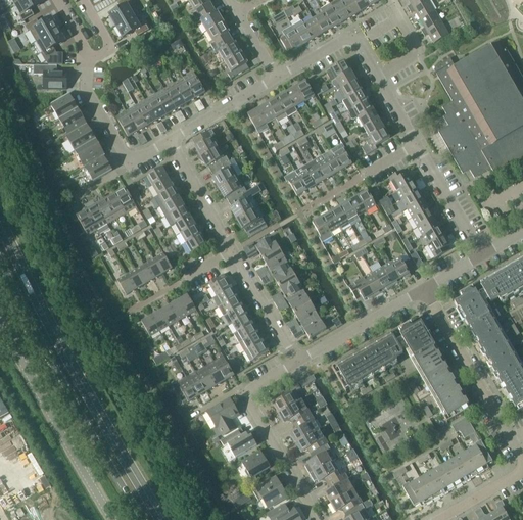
[(16,0),(13,2),(20,13),(18,14),(22,19),(34,13),(31,7),(42,1),(41,0),(16,0)]
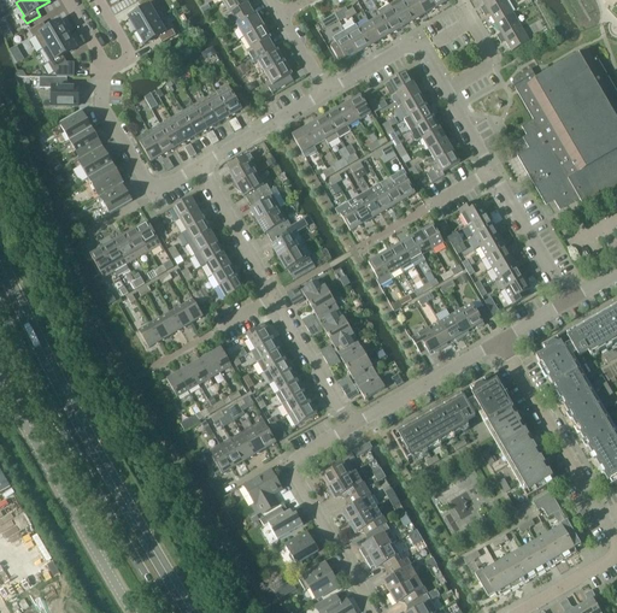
[(142,7),(128,16),(136,29),(162,13),(154,0),(139,0),(142,7)]
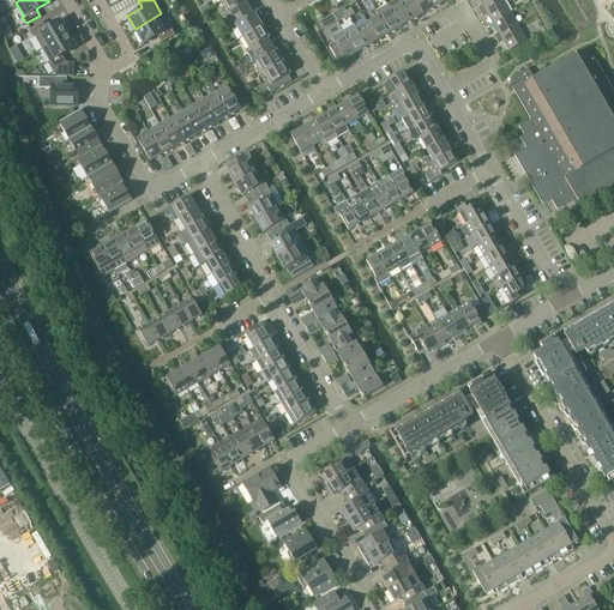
[(228,19),(248,7),(245,1),(245,0),(222,0),(228,11),(224,13),(228,19)]
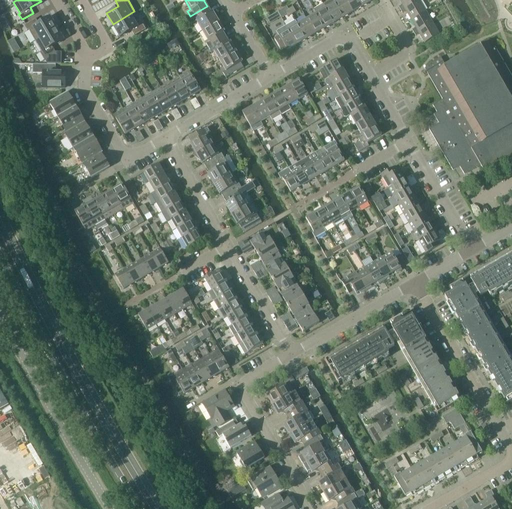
[(326,0),(323,2),(325,6),(334,20),(343,15),(334,0),(326,0)]
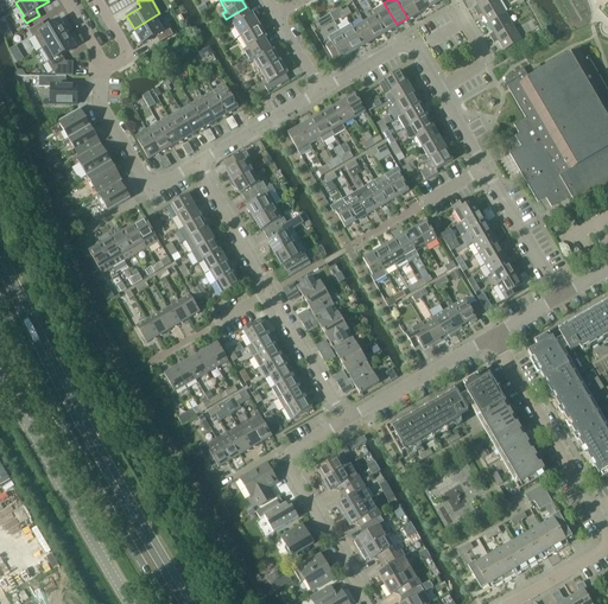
[(397,0),(407,18),(418,12),(411,0),(397,0)]
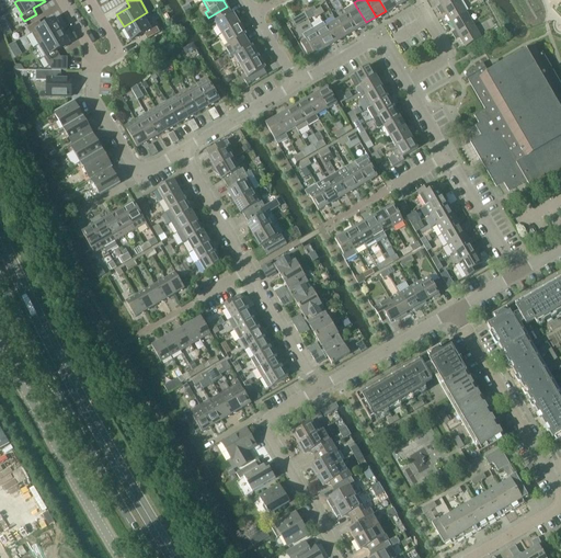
[(379,0),(386,11),(396,4),(393,0),(379,0)]
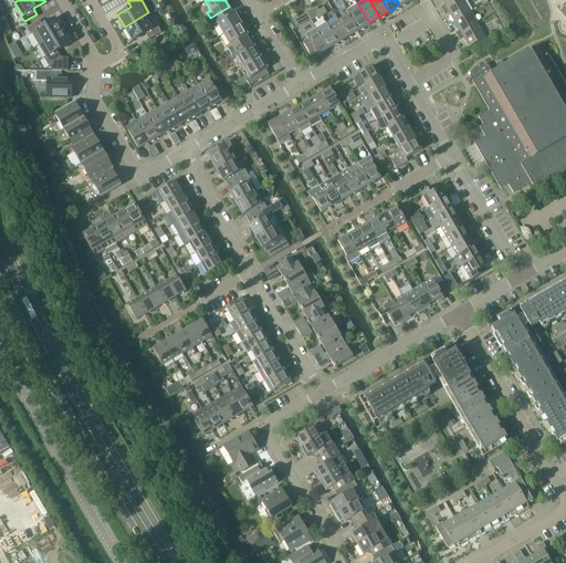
[(442,0),(444,3),(440,6),(442,9),(458,0),(442,0)]
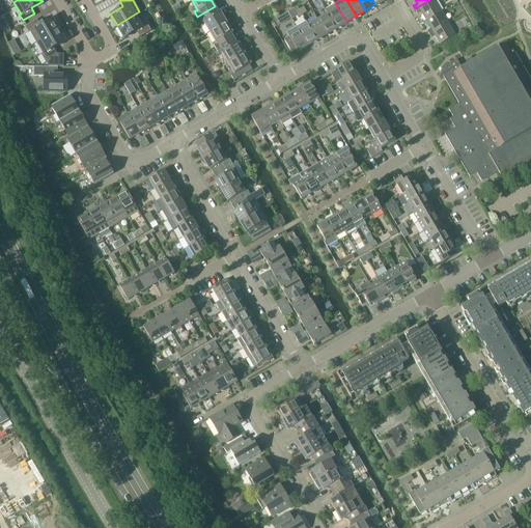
[(429,0),(415,8),(417,11),(420,9),(426,19),(441,9),(435,0),(429,0)]
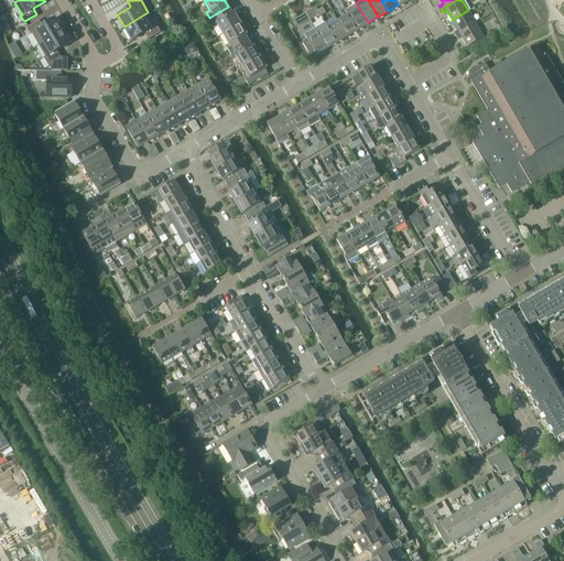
[(356,2),(345,9),(347,12),(348,12),(357,29),(368,22),(358,7),(356,2)]
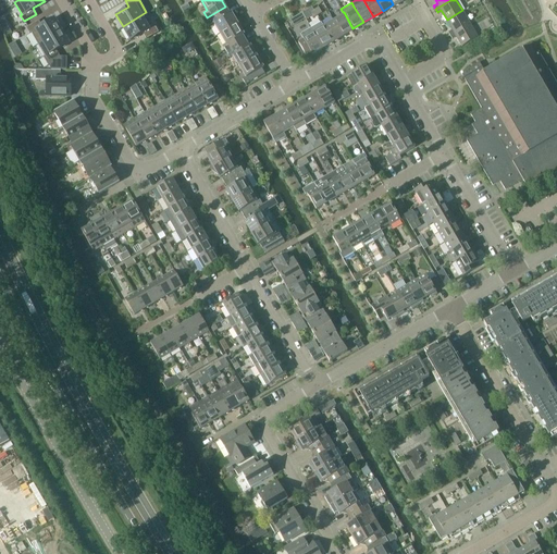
[(220,32),(239,20),(229,11),(225,7),(207,17),(210,23),(213,21),(220,32)]
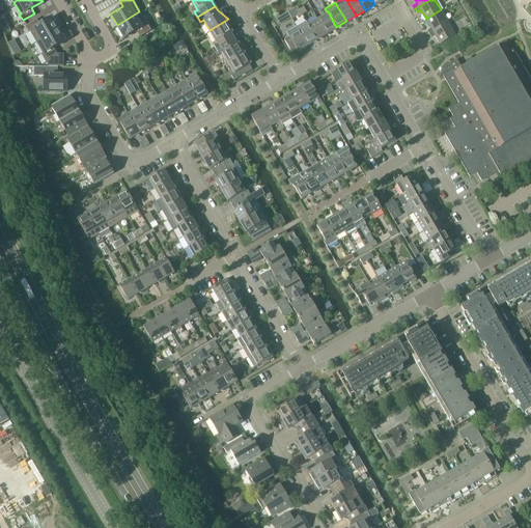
[(441,9),(426,19),(430,26),(426,28),(428,32),(448,22),(441,9)]
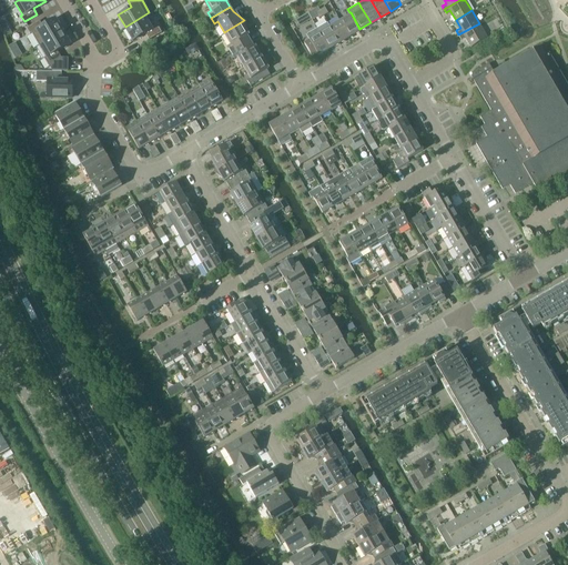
[(149,12),(125,27),(132,39),(145,32),(149,38),(161,30),(158,24),(156,26),(154,22),(149,12)]
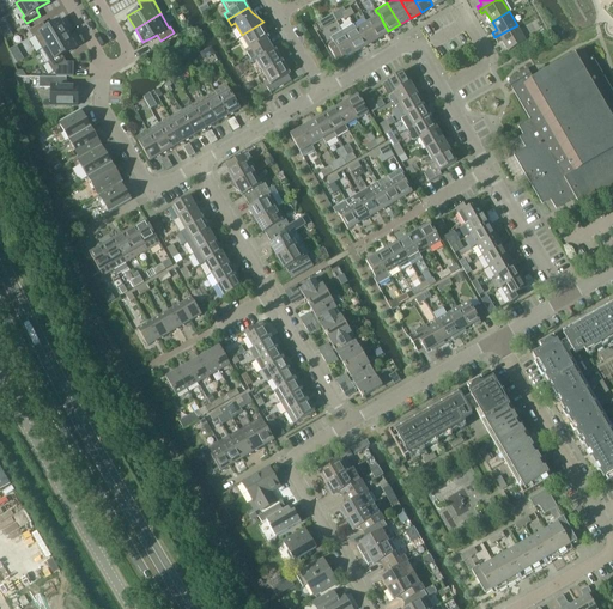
[(377,13),(366,19),(377,37),(388,31),(378,13),(377,13)]
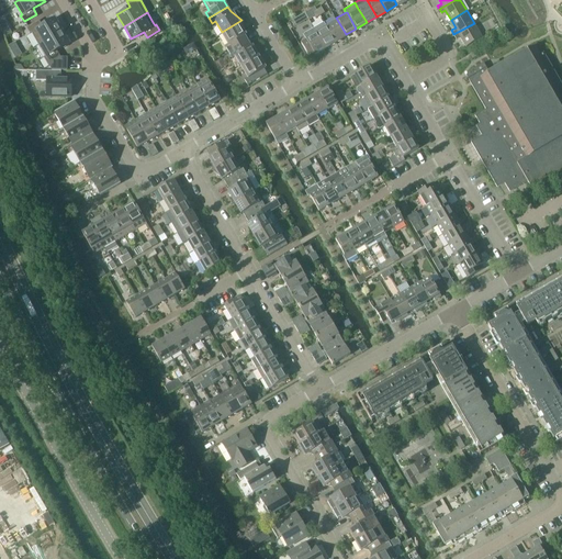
[(38,18),(26,25),(30,31),(31,31),(38,43),(62,29),(55,17),(42,24),(38,18)]
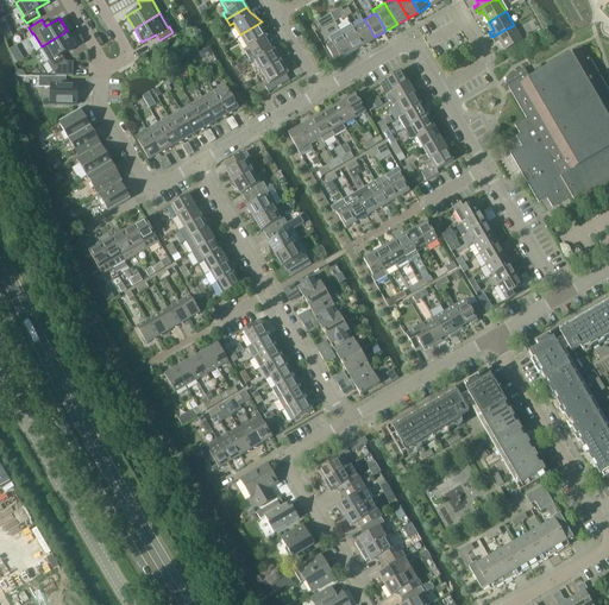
[(364,19),(353,26),(363,44),(375,37),(364,19)]
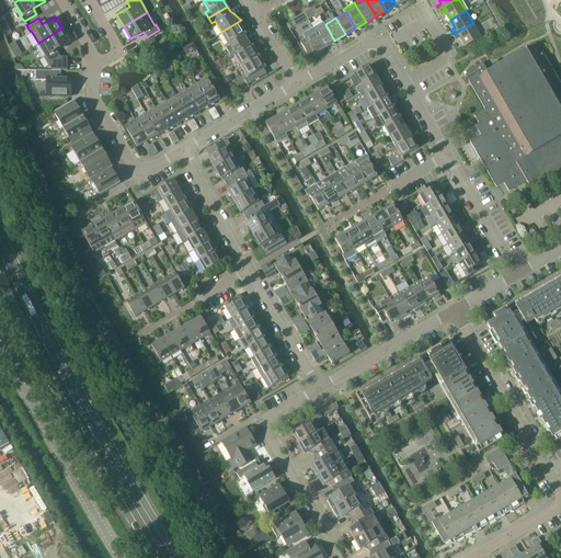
[(228,50),(247,40),(243,34),(241,20),(221,32),(228,43),(225,45),(228,50)]
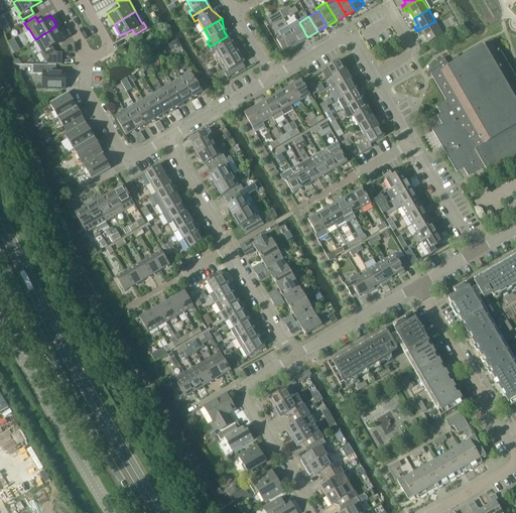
[(297,18),(287,24),(298,42),(307,37),(299,22),(297,18)]
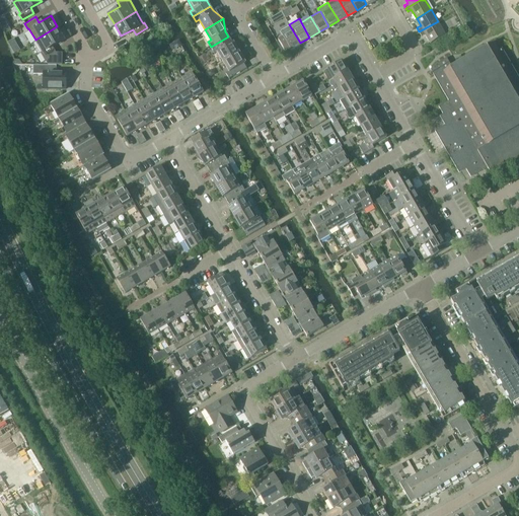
[(438,21),(419,31),(421,34),(425,32),(430,42),(432,40),(439,35),(444,32),(438,21)]
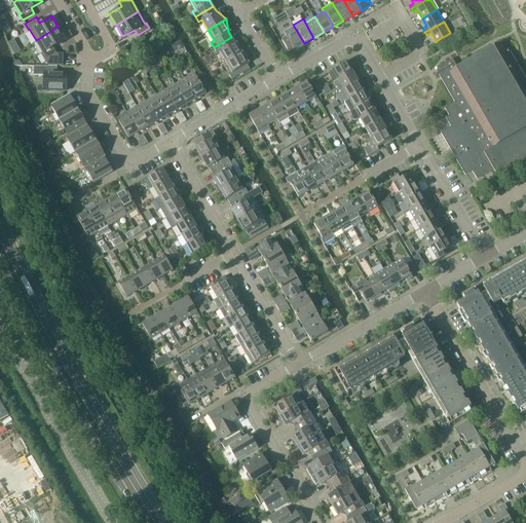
[(8,24),(2,28),(4,32),(10,29),(8,24)]
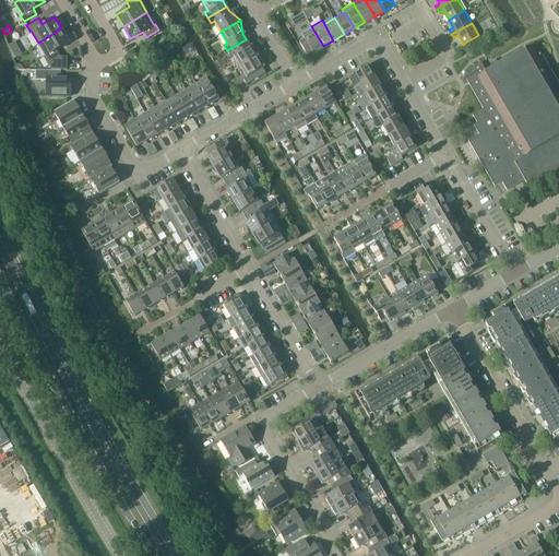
[(304,38),(299,40),(307,55),(311,51),(312,52),(323,46),(311,26),(300,33),(304,38)]
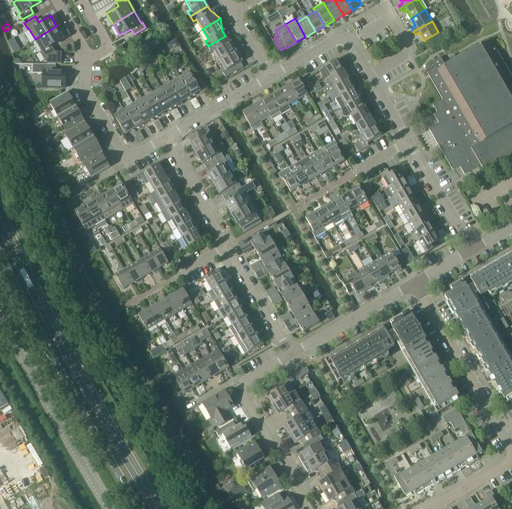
[(56,26),(35,39),(41,49),(41,50),(40,51),(43,56),(47,62),(61,62),(61,50),(55,50),(51,45),(63,38),(56,26)]
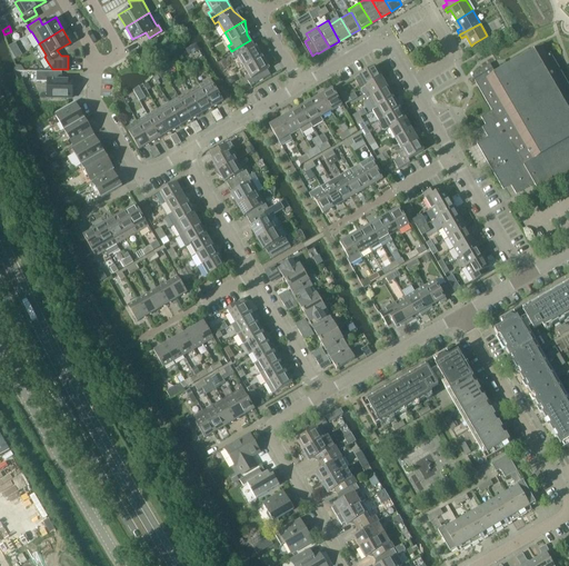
[(243,66),(265,53),(252,45),(250,40),(231,51),(235,57),(238,55),(243,66)]
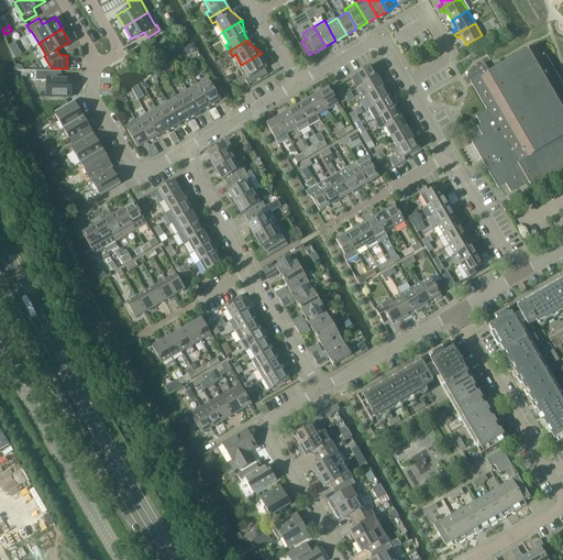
[(540,52),(536,43),(528,47),(526,48),(489,69),(484,61),(483,61),(474,66),(465,72),(465,73),(466,74),(470,80),(486,108),(475,113),(479,120),(482,124),(486,132),(471,141),(482,160),(484,162),(497,186),(499,185),(501,184),(505,182),(510,190),(525,182),(526,182),(528,180),(533,189),(562,172),(562,83),(544,50),(540,52)]
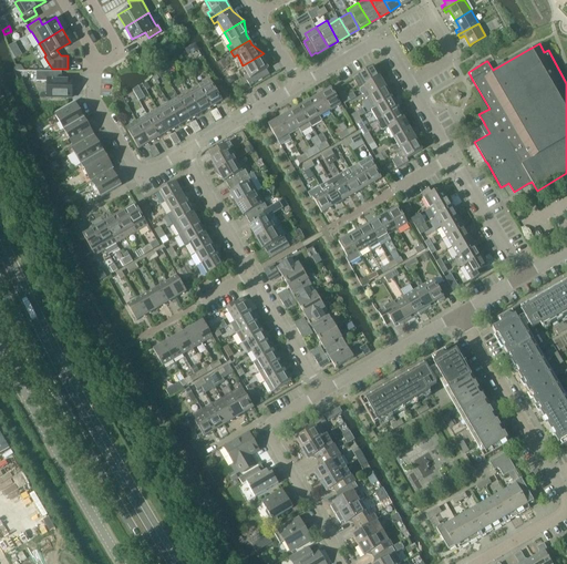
[(264,53),(243,65),(249,77),(246,79),(249,84),(269,73),(266,68),(264,53)]
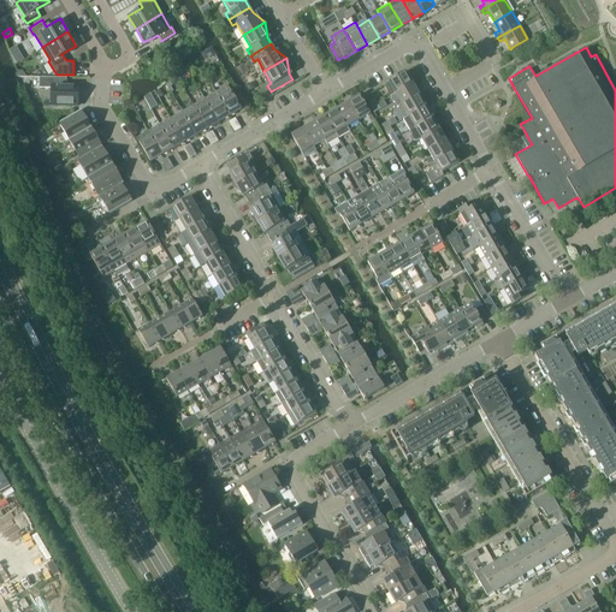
[(185,64),(181,67),(184,75),(190,71),(185,64)]
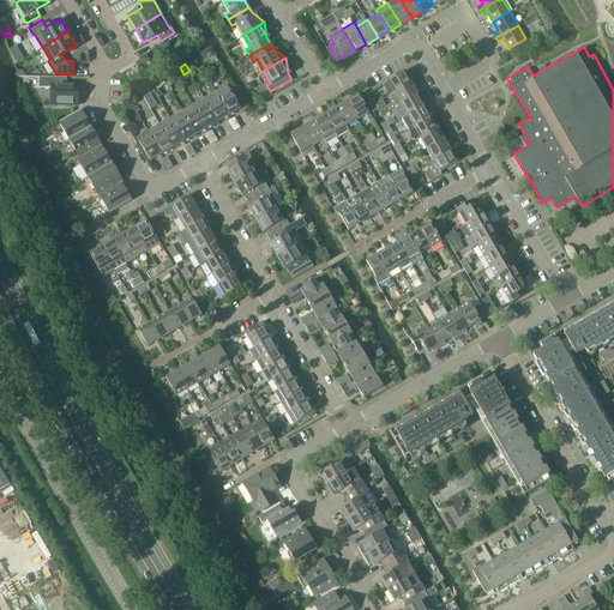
[(386,79),(381,83),(387,94),(389,94),(410,80),(404,70),(386,79)]
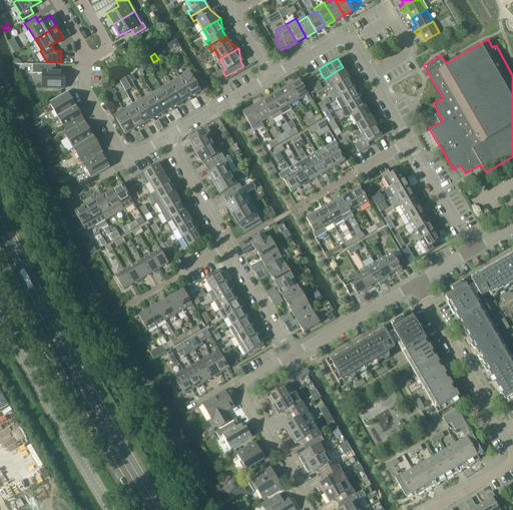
[(64,86),(65,70),(55,70),(55,63),(32,62),(32,71),(42,71),(42,86),(64,86)]
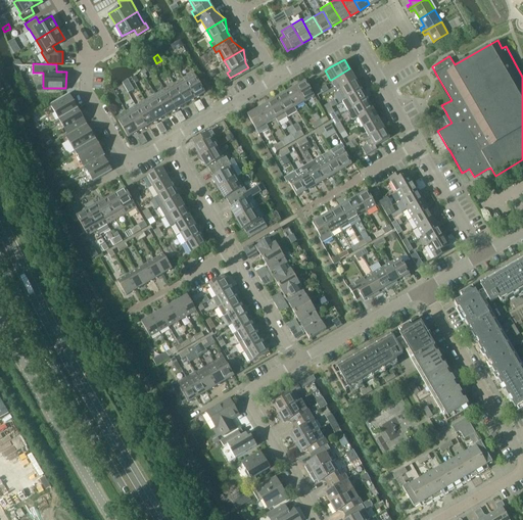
[(212,67),(207,71),(210,77),(216,74),(212,67)]
